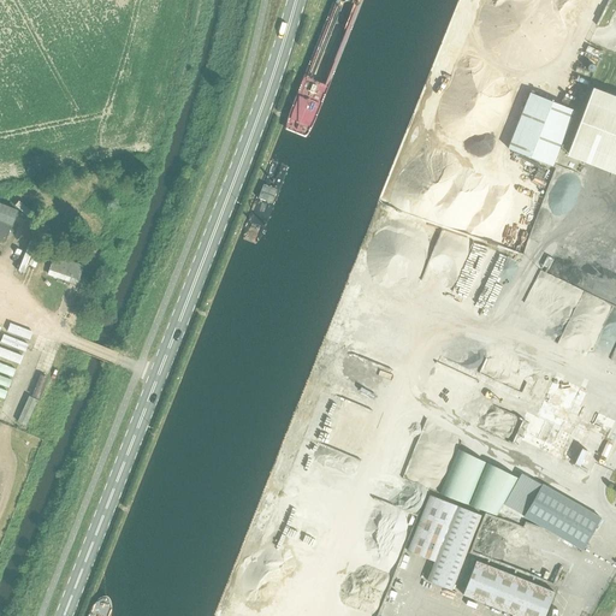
[(503,70),(515,66),(510,49),(498,52),(503,70)]
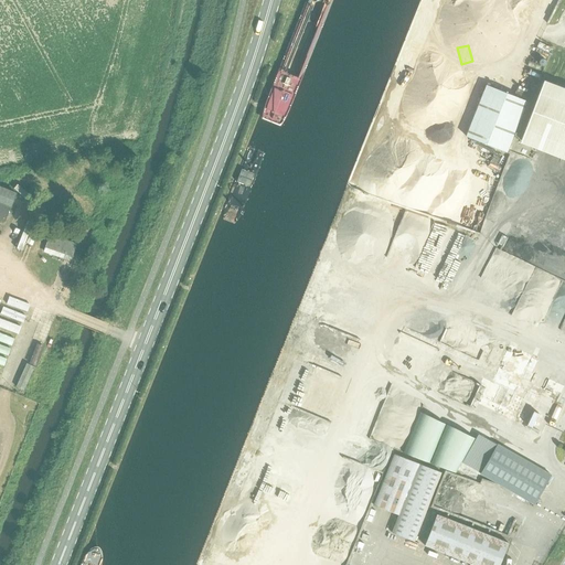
[(487,85),(466,137),(507,152),(528,102),(487,85)]
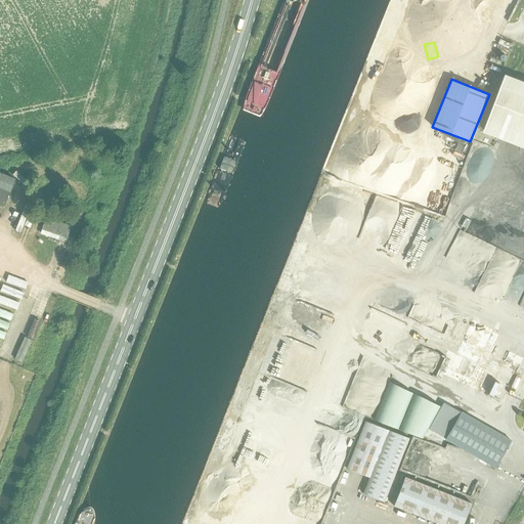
[(466,176),(486,181),(492,148),(485,147),(486,144),(473,141),(466,176)]
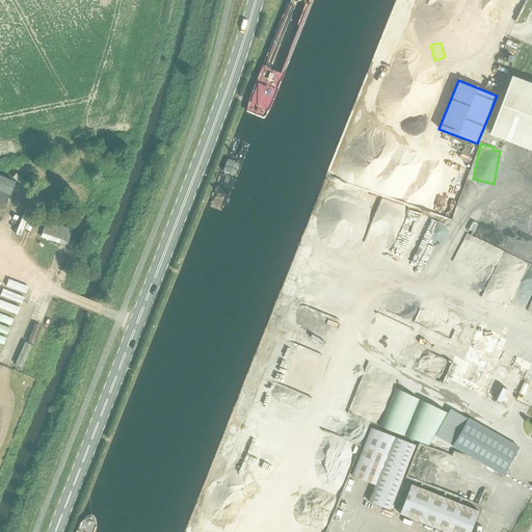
[(74,183),(82,162),(76,160),(68,181),(74,183)]
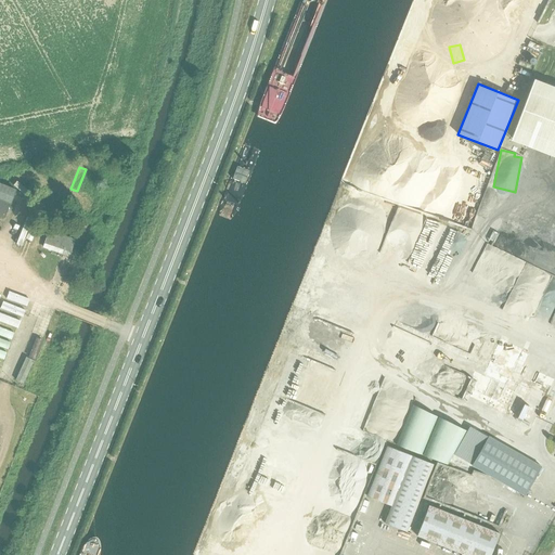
[(0,177),(0,215),(4,217),(9,204),(11,204),(18,184),(0,177)]
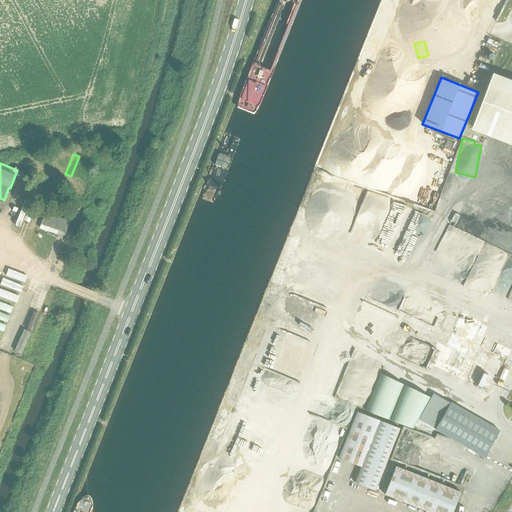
[(369,190),(355,232),(377,240),(409,251),(423,208),(394,198),(392,203),(385,201),(387,196),(369,190)]
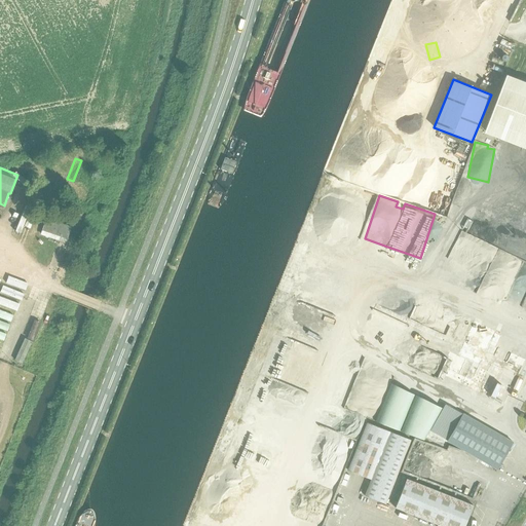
[(23,231),(32,205),(20,201),(11,227),(23,231)]
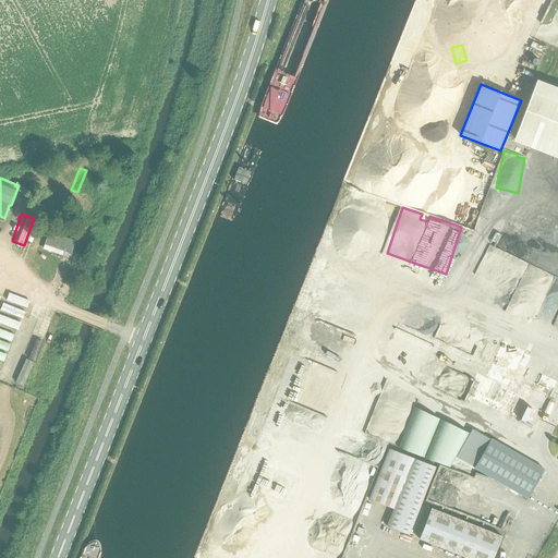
[(51,230),(45,247),(72,257),(79,240),(51,230)]
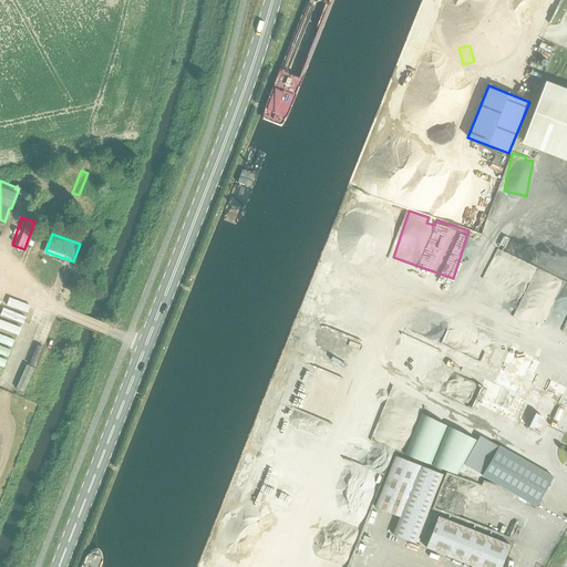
[(566,311),(555,306),(547,323),(562,330),(566,316),(566,311)]
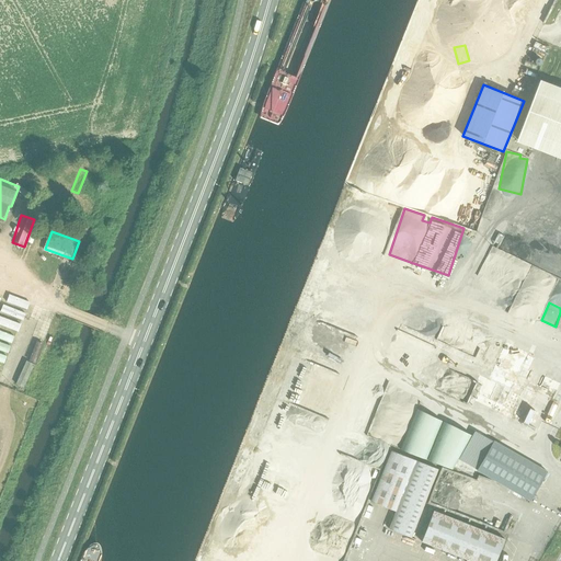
[(6,313),(22,320),(24,315),(8,308),(6,313)]
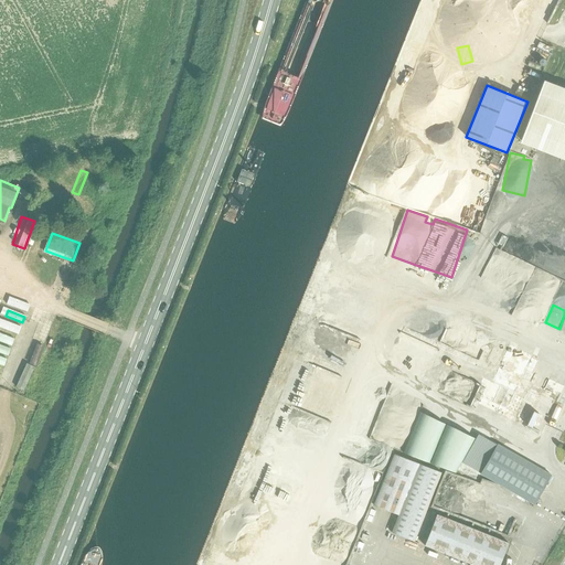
[(0,334),(17,339),(19,332),(0,328),(0,334)]
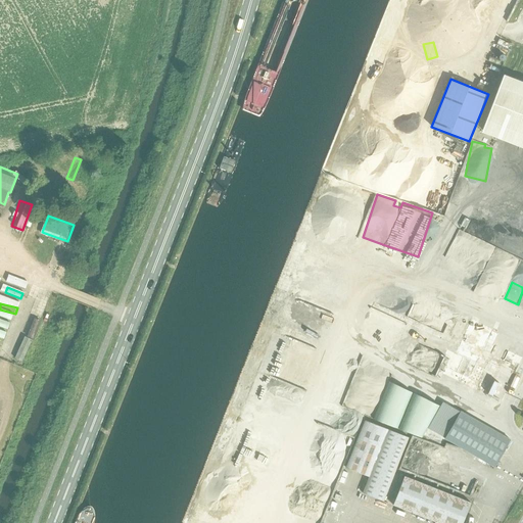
[(482,363),(496,326),(473,317),(459,352),(467,354),(461,371),(467,373),(470,365),(466,364),(468,357),(482,363)]
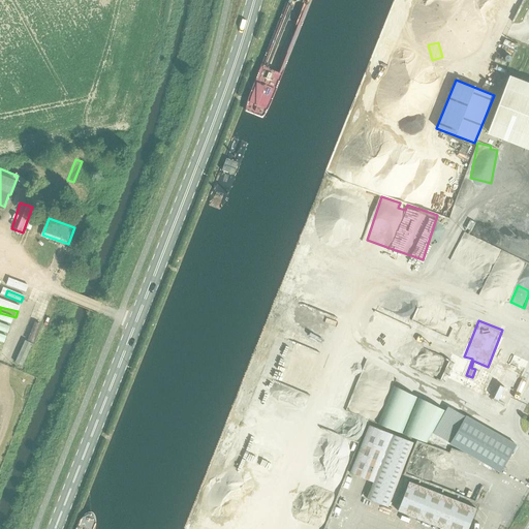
[(0,332),(10,335),(12,328),(0,323),(0,332)]
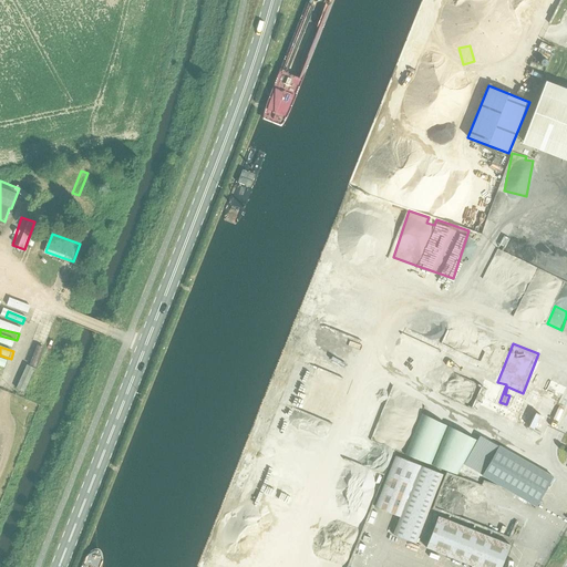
[(20,385),(28,389),(34,373),(27,369),(20,385)]
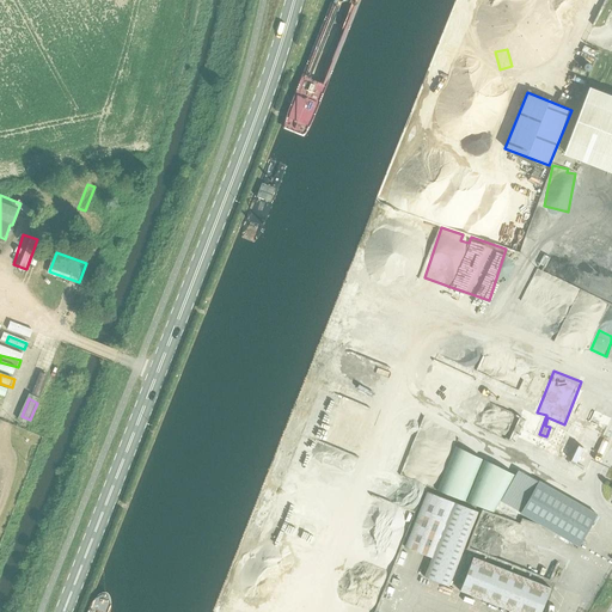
[(574,423),(573,429),(562,427),(556,445),(565,448),(563,457),(575,460),(586,427),(574,423)]
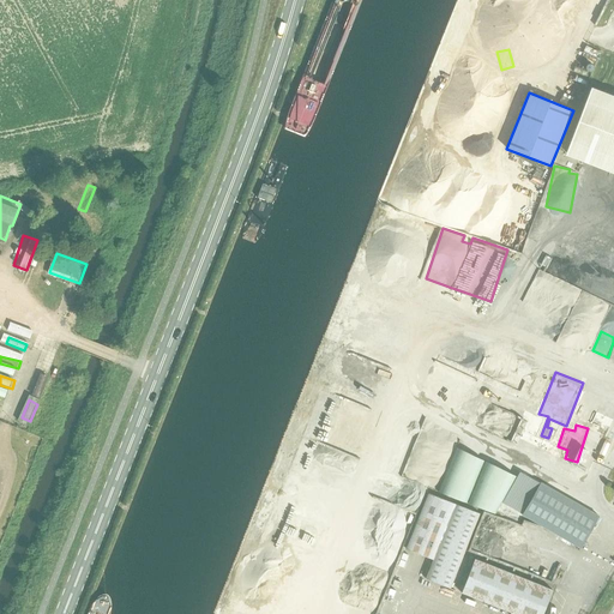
[(523,515),(541,483),(519,471),(501,504),(523,515)]
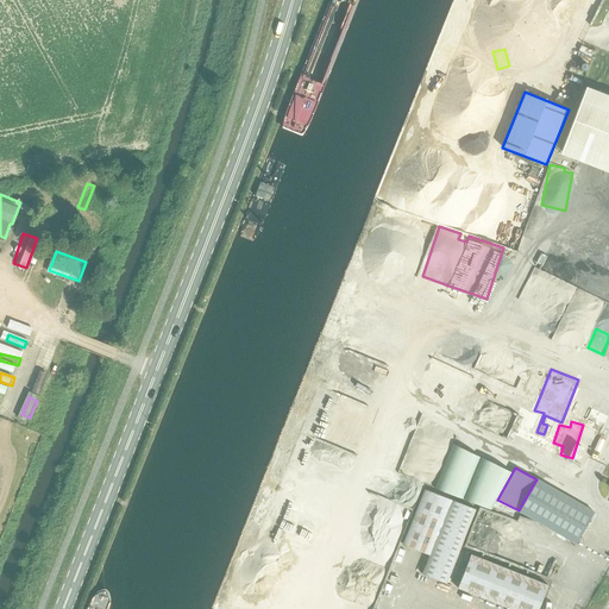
[(519,510),(576,544),(594,513),(537,479),(519,510)]
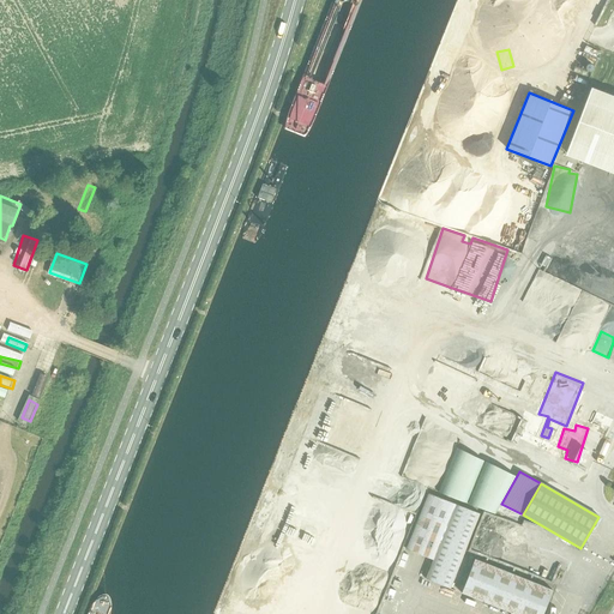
[(426,579),(450,589),(480,515),(428,494),(407,549),(433,560),(426,579)]
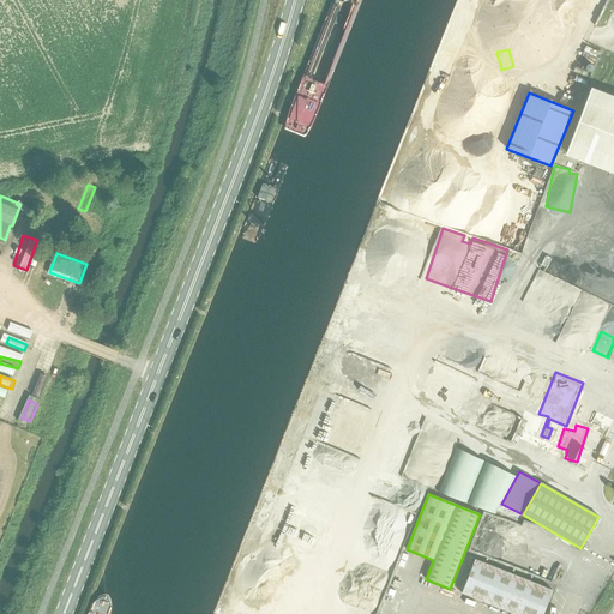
[(462,593),(513,613),(543,613),(553,590),(475,559),(462,593)]
